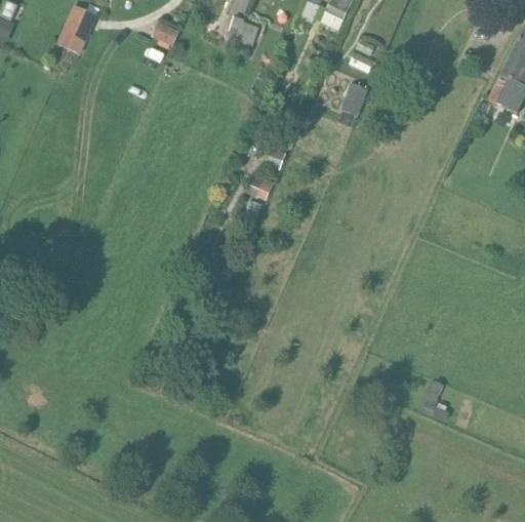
[(342,18),(351,0),(336,0),(336,1),(334,0),(330,0),(325,10),(342,18)]
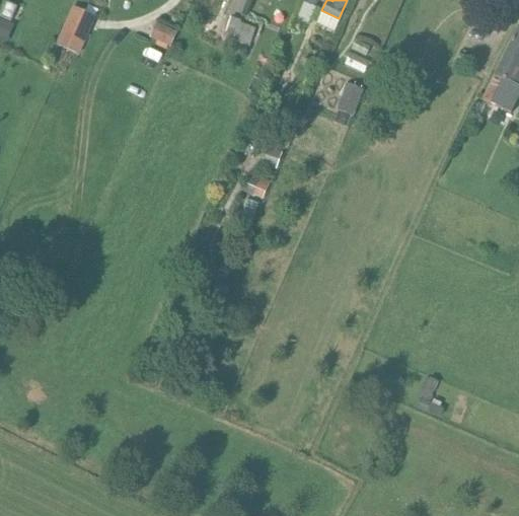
[(55,42),(68,48),(84,11),(72,5),(55,42)]
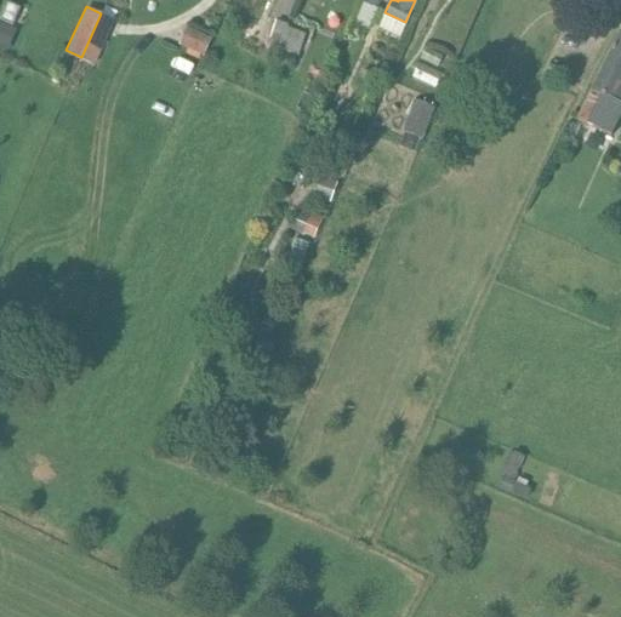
[(114,18),(101,13),(81,57),(95,63),(114,18)]
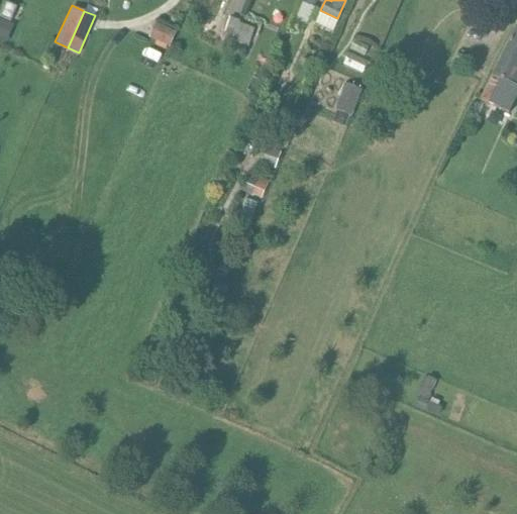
[(239,19),(229,15),(222,35),(248,43),(253,26),(239,21),(239,19)]
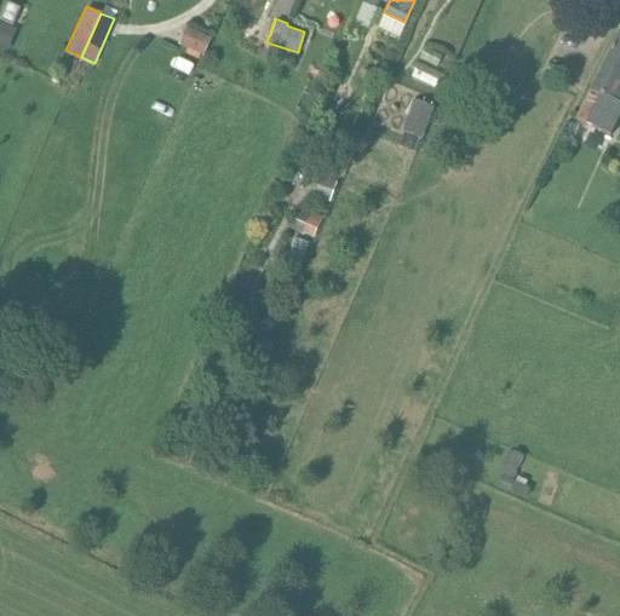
[(17,28),(0,21),(0,45),(9,49),(17,28)]
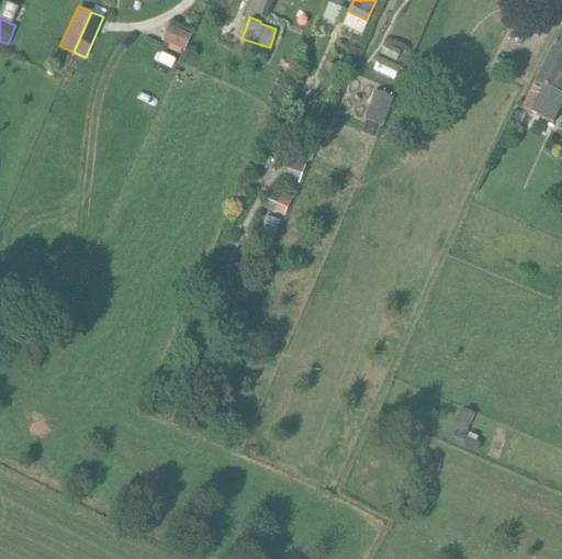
[(171,20),(165,37),(188,46),(195,30),(171,20)]
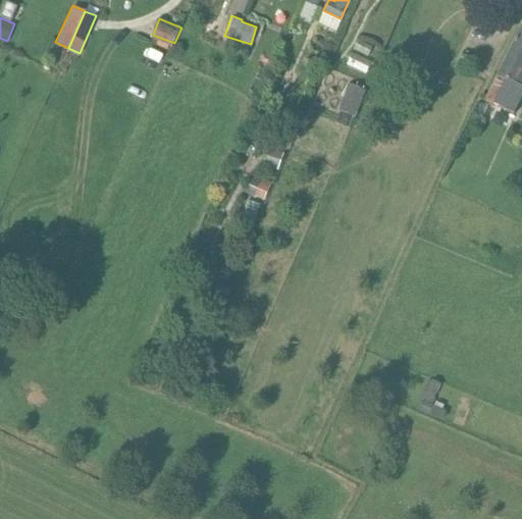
[(521,27),(486,100),(513,113),(521,95),(521,27)]
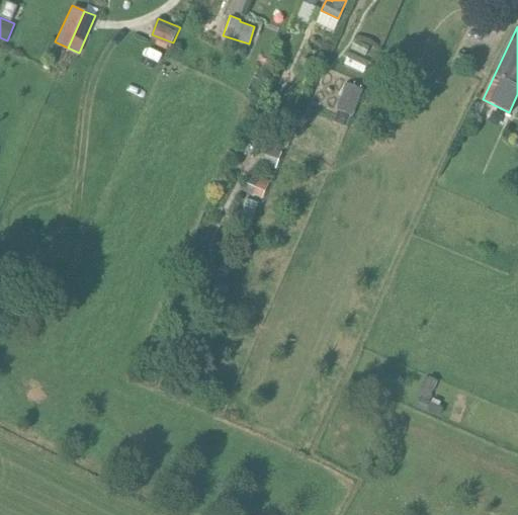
[(248,88),(257,93),(263,81),(253,76),(248,88)]
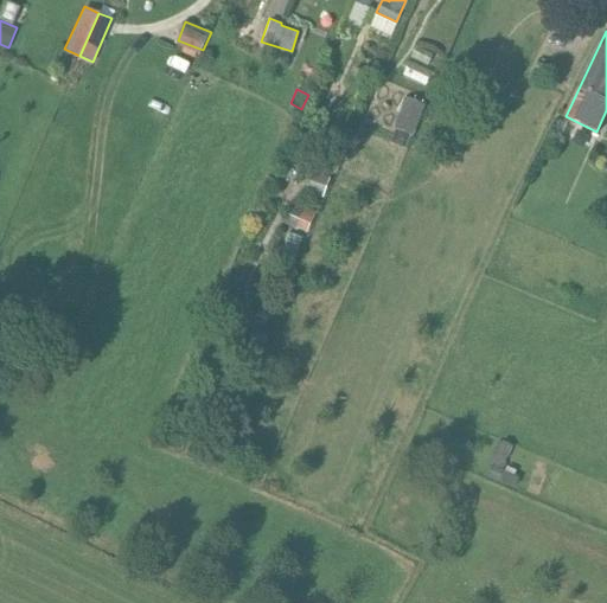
[(410,134),(411,135),(425,104),(404,96),(393,127),(395,128),(390,142),(406,148),(410,134)]
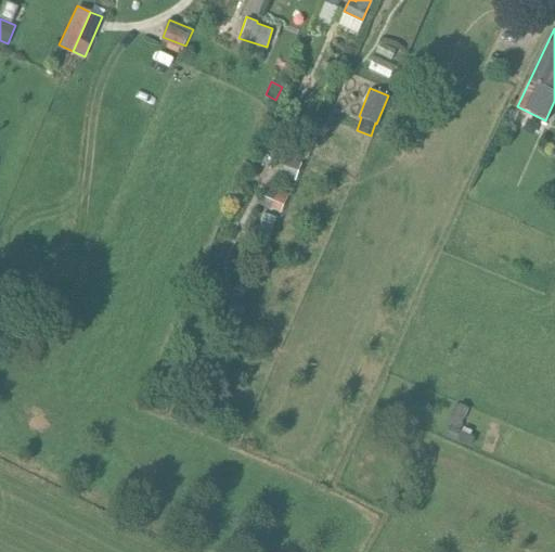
[(397,103),(410,110),(416,94),(404,89),(397,103)]
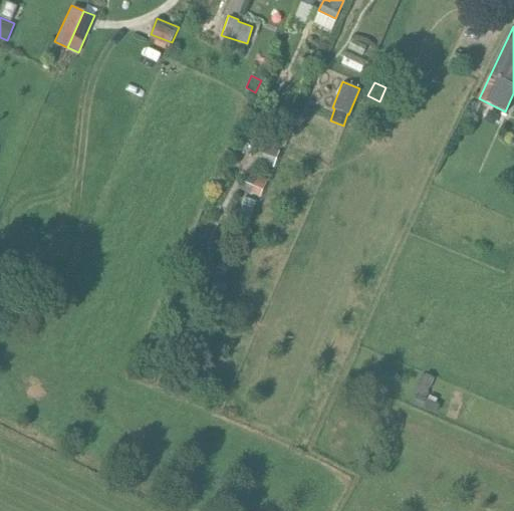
[(257,162),(273,167),(278,153),(262,147),(257,162)]
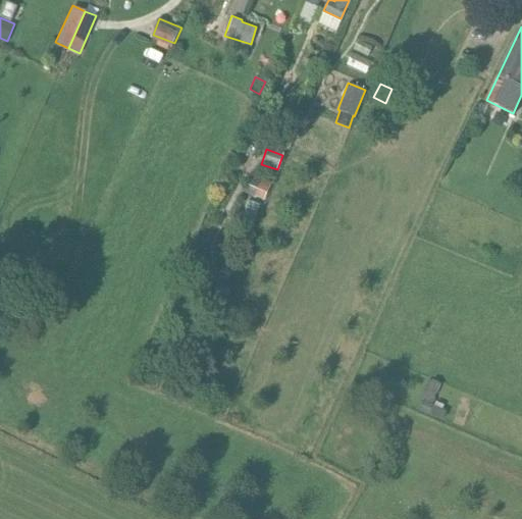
[(264,199),(271,180),(250,171),(242,190),(264,199)]
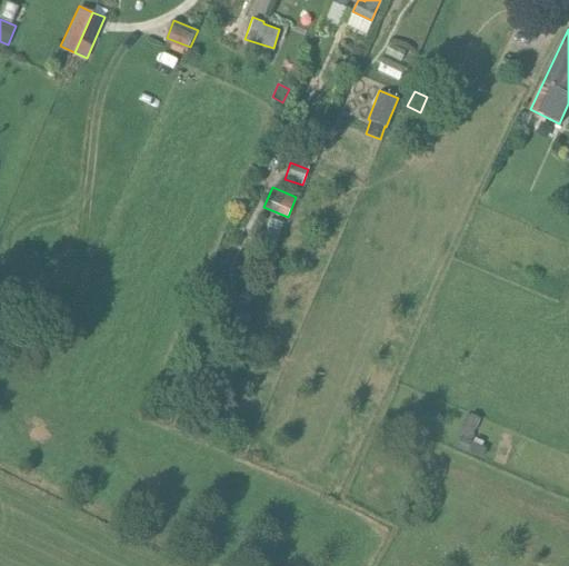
[(470,440),(480,417),(470,414),(469,415),(466,414),(458,435),(461,436),(457,446),(469,450),(469,449),(482,455),(487,447),(470,440)]
